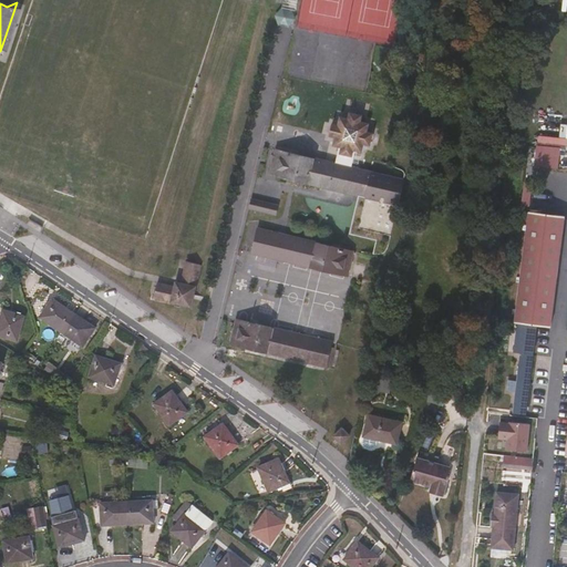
[(294,18),(292,11),(291,9),(282,8),(278,14),(280,22),(288,23),(294,18)]
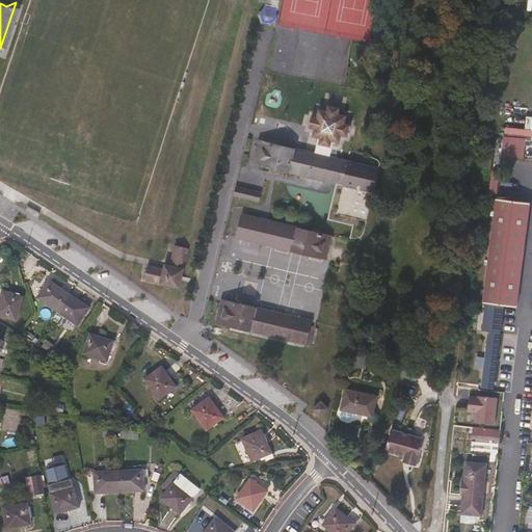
[(343,185),(348,162),(330,158),(335,141),(340,142),(342,135),(348,136),(350,126),(345,124),(346,115),(339,114),(340,108),(328,105),(327,111),(319,109),(317,117),(312,116),(309,127),(315,128),(313,136),(319,138),(315,154),(260,140),(255,163),(337,183),(343,185)]
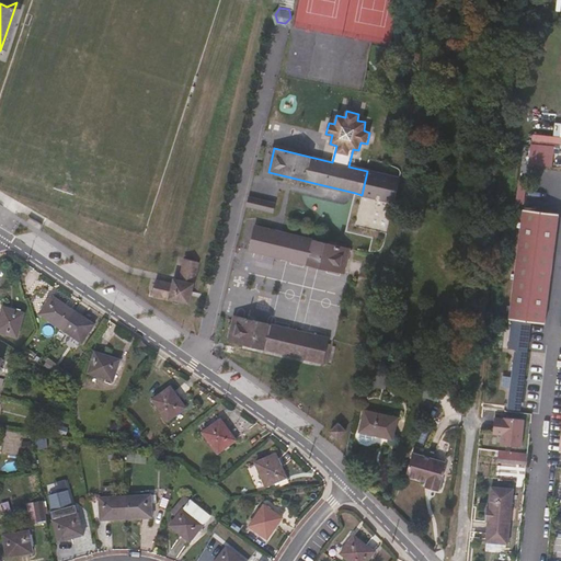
[(362,195),(355,193),(345,231),(371,237),(369,252),(377,251),(382,248),(387,232),(398,178),(367,171),(362,195)]
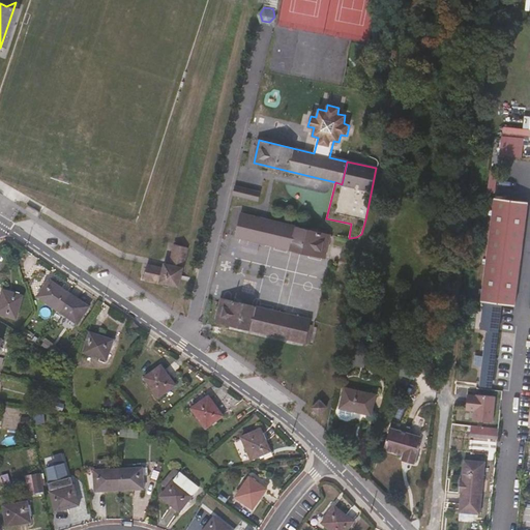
[(232,196),(257,202),(260,193),(234,186),(232,196)]
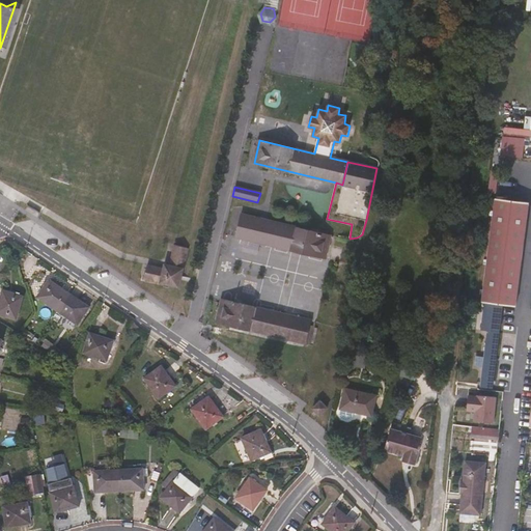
[(513,306),(522,258),(529,203),(496,199),(480,302),(483,302),(479,328),(482,329),(475,381),(487,383),(500,305),(513,306)]
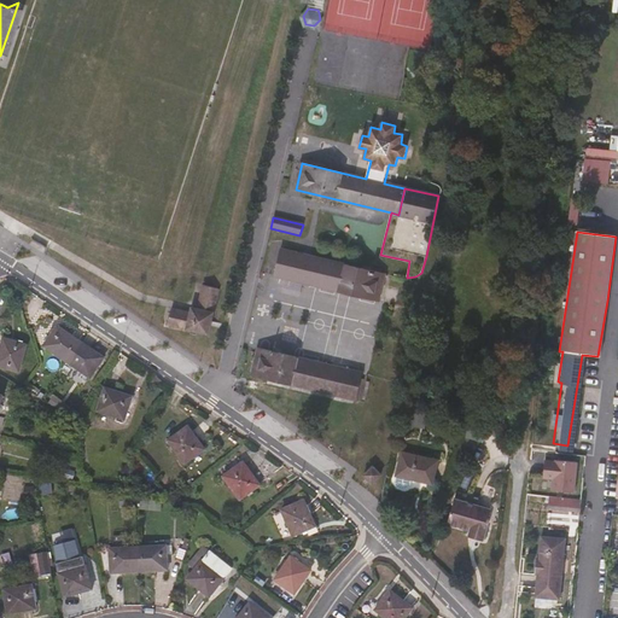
[(46,246),(39,242),(35,246),(42,252),(46,246)]
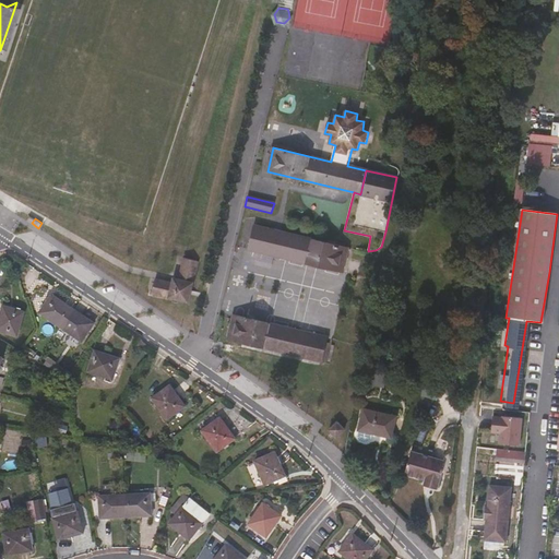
[(347,249),(280,232),(254,225),(249,248),(342,271),(347,249)]
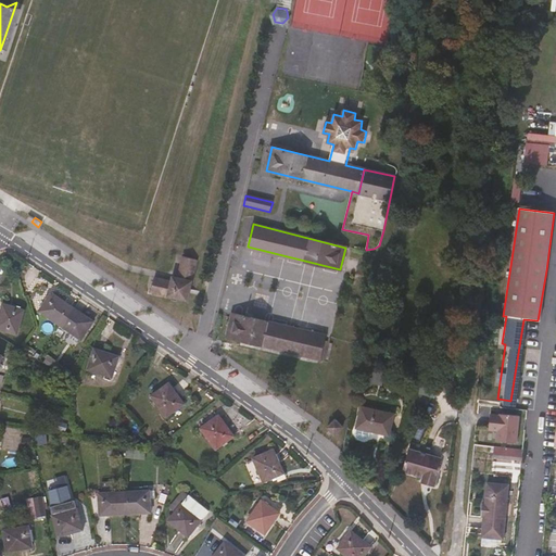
[(182,257),(177,278),(172,277),(169,281),(154,278),(150,292),(187,302),(198,262),(182,257)]
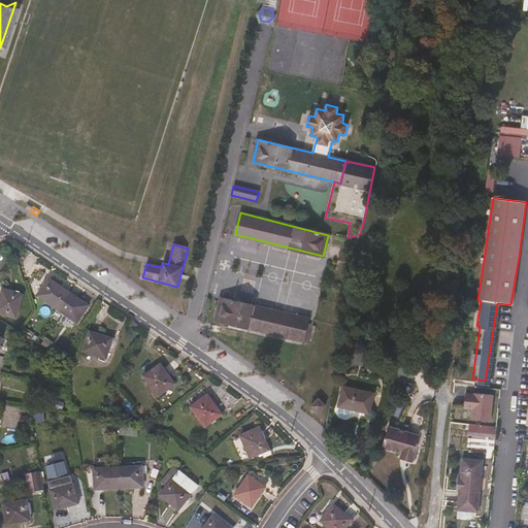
[(67,294),(47,281),(36,298),(56,311),(67,294)]
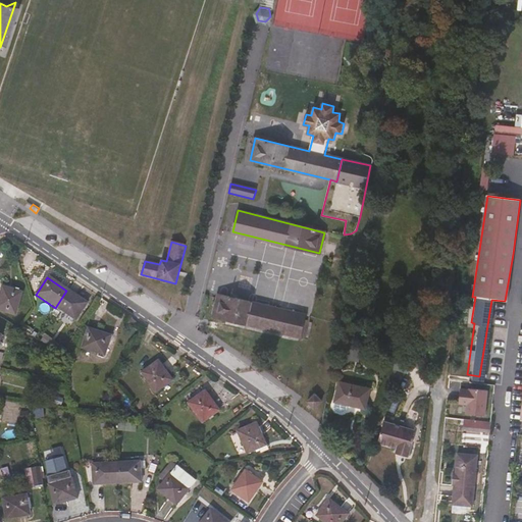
[(0,311),(14,316),(21,294),(2,288),(0,295),(0,311)]
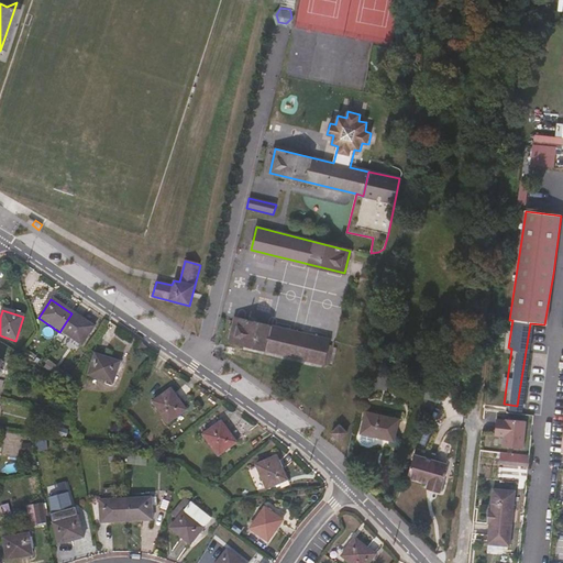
[(94,328),(72,313),(59,332),(81,346),(94,328)]
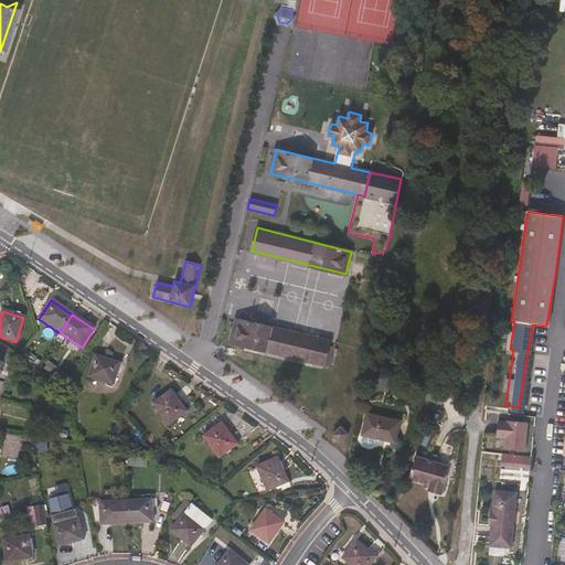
[(230,341),(235,342),(323,364),(330,340),(277,328),(235,318),(230,341)]
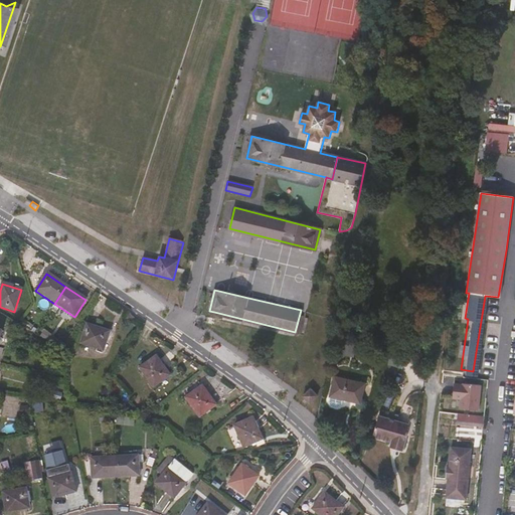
[(104,351),(110,332),(88,325),(80,344),(104,351)]
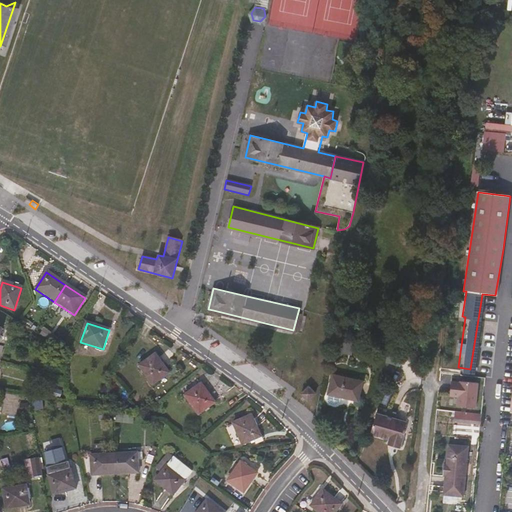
[(168,374),(155,355),(139,367),(152,385),(168,374)]
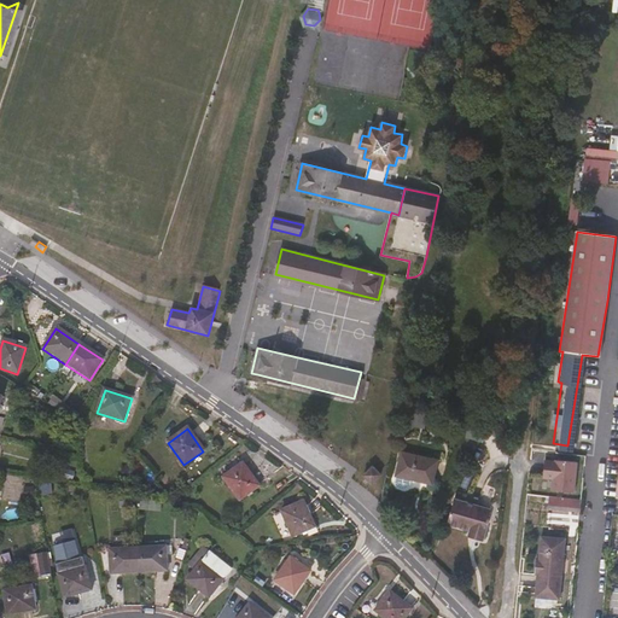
[(432,483),(437,461),(401,452),(395,474),(396,474),(395,482),(397,488),(403,488),(409,485),(410,478),(432,483)]
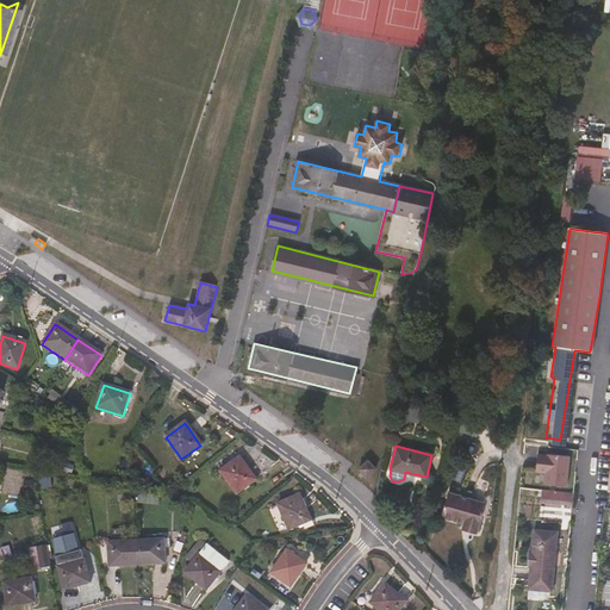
[(564,458),(565,448),(555,448),(554,456),(564,458)]
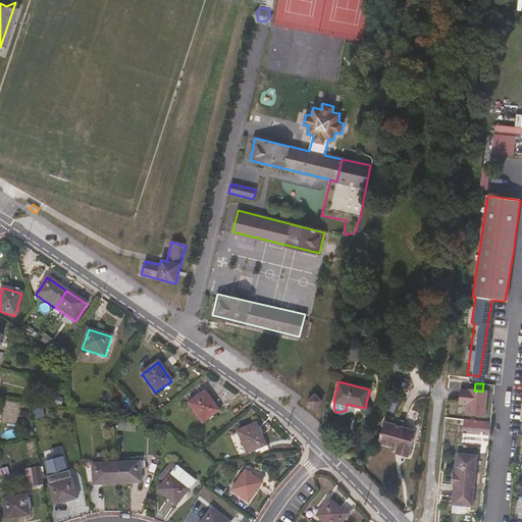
[(219,412),(205,393),(189,404),(202,423),(219,412)]
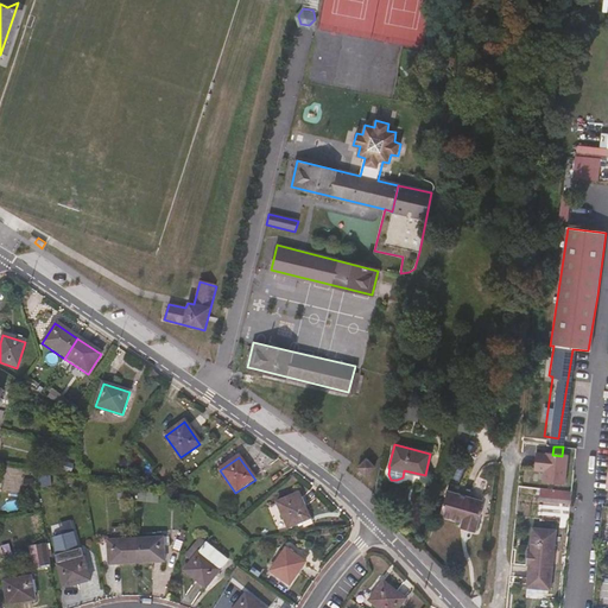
[(374,467),(366,458),(356,467),(365,475),(374,467)]
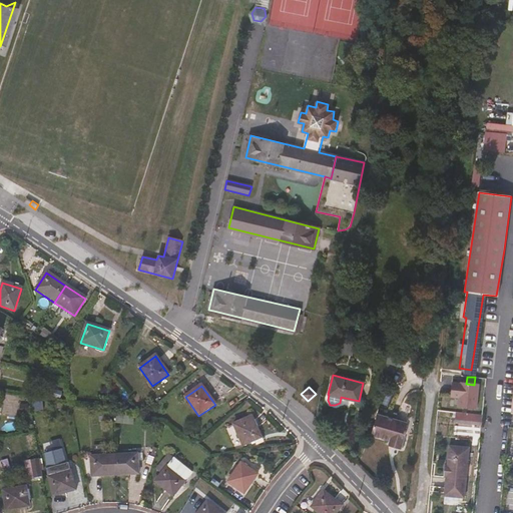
[(43,410),(42,402),(32,403),(33,411),(43,410)]
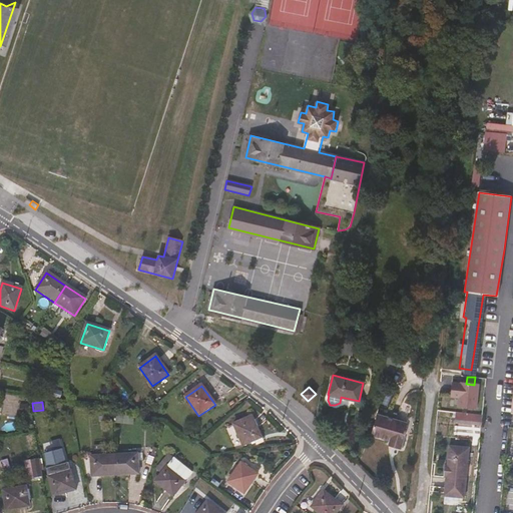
[(29,404),(19,405),(21,415),(30,414),(29,404)]
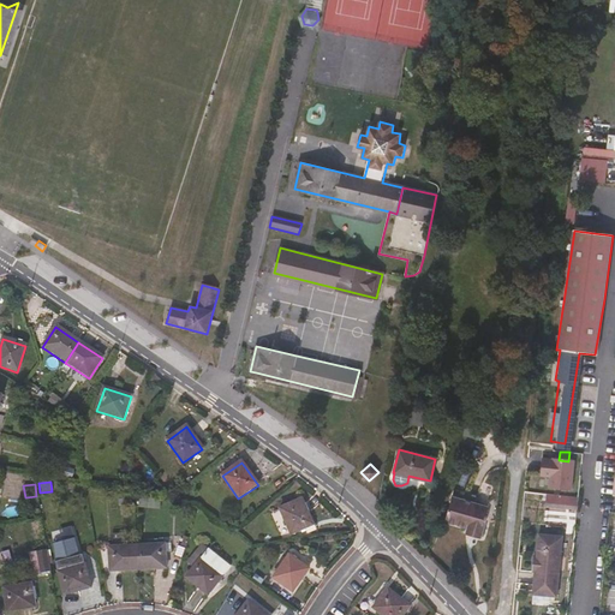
[(484,515),(487,505),(451,495),(443,519),(467,525),(465,533),(481,538),(488,517),(484,515)]
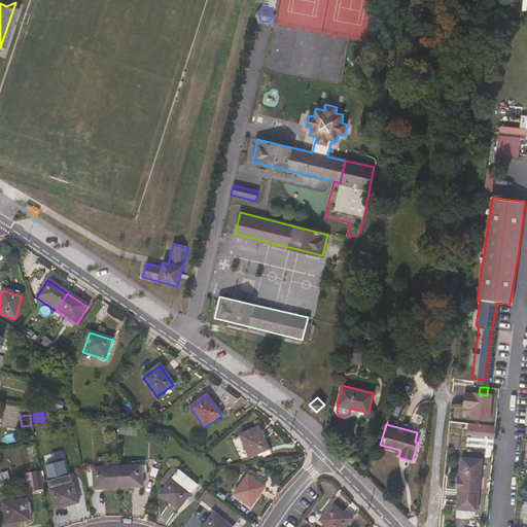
[(268,451),(258,428),(239,437),(248,459),(268,451)]
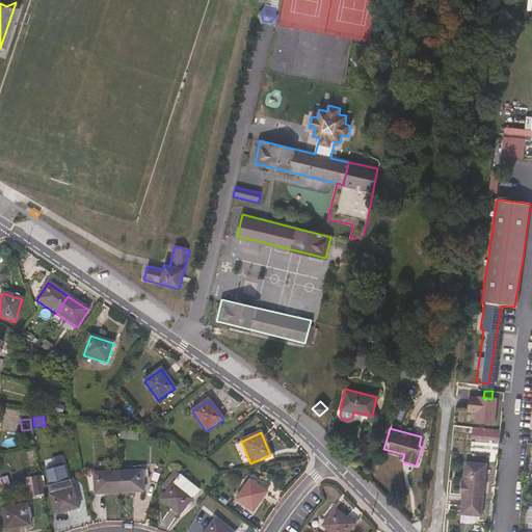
[(52,469),(64,464),(61,455),(49,459),(52,469)]
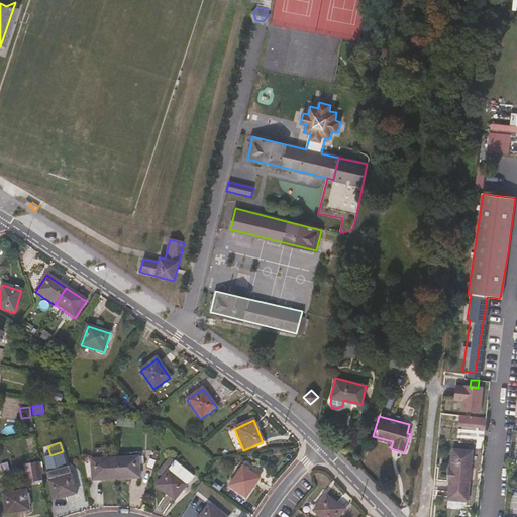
[(467,503),(473,453),(452,450),(450,471),(447,471),(446,481),(448,481),(446,501),(467,503)]
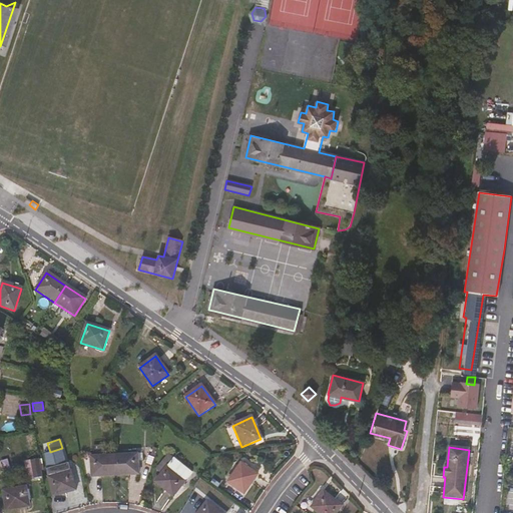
[(138,475),(137,455),(113,456),(114,476),(138,475)]
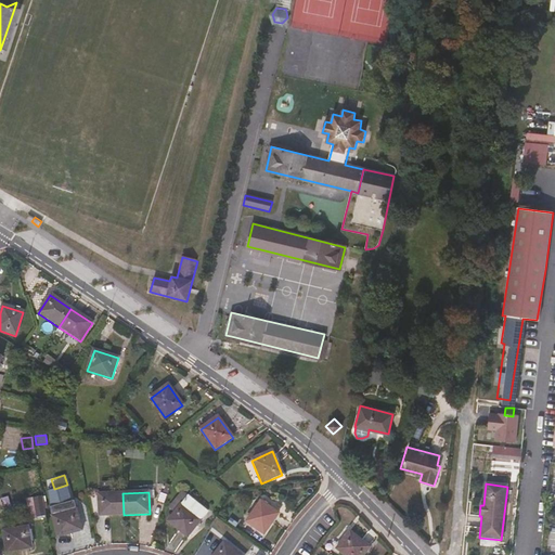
[(124,515),(123,493),(95,494),(95,504),(98,504),(99,516),(124,515)]
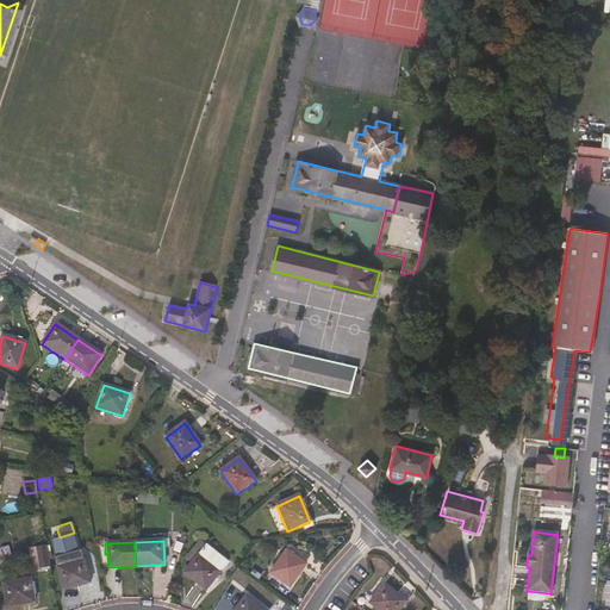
[(32,570),(51,566),(47,545),(29,548),(32,570)]
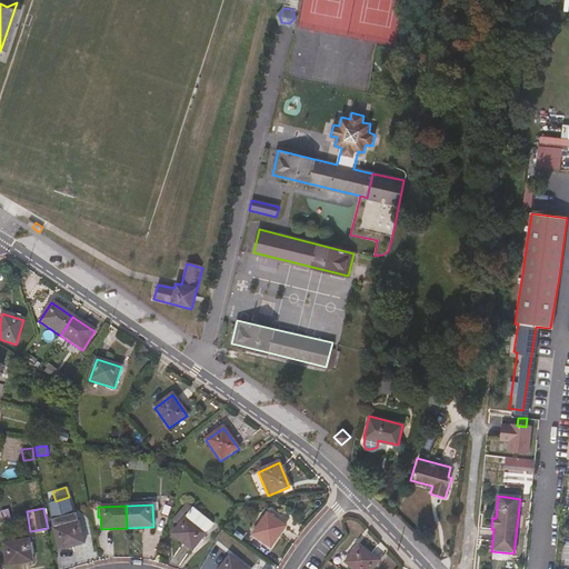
[(83,545),(73,509),(50,516),(52,529),(59,551),(83,545)]
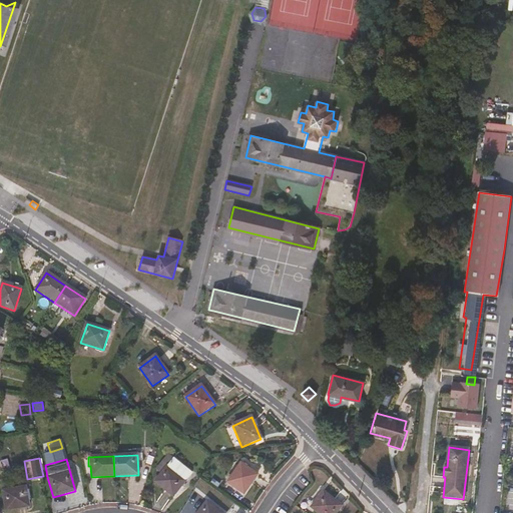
[(172,497),(191,474),(173,459),(154,483),(172,497)]
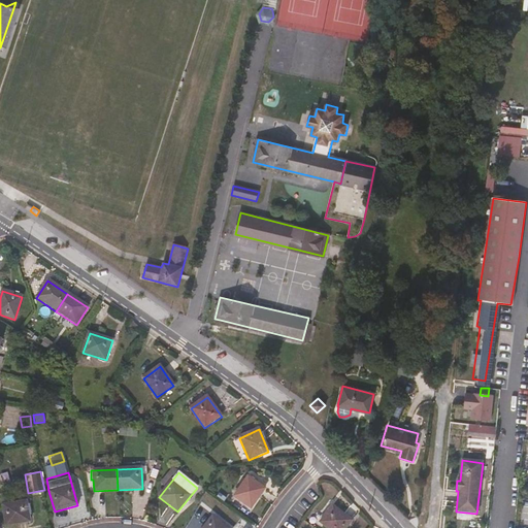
[(251,509),(264,490),(248,477),(233,497),(251,509)]
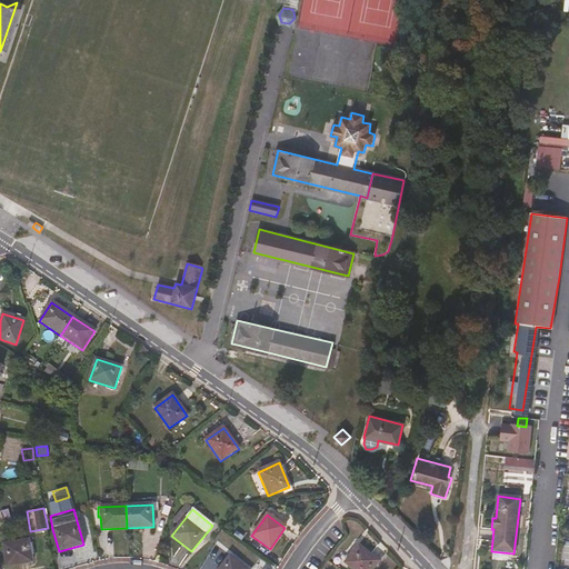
[(32,562),(28,540),(25,540),(23,538),(18,539),(18,542),(3,546),(7,567),(32,562)]
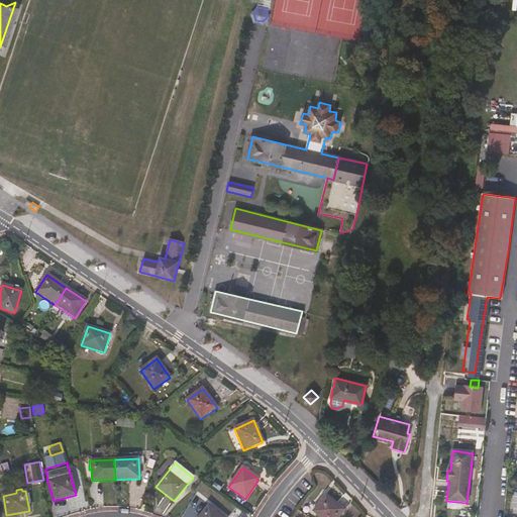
[(338,516),(344,510),(325,496),(313,512),(319,516),(338,516)]
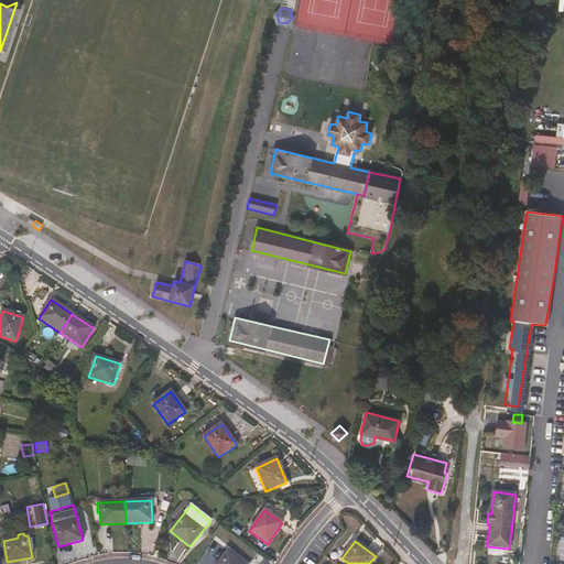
[(242,563),(239,561),(227,552),(217,563),(242,563)]
